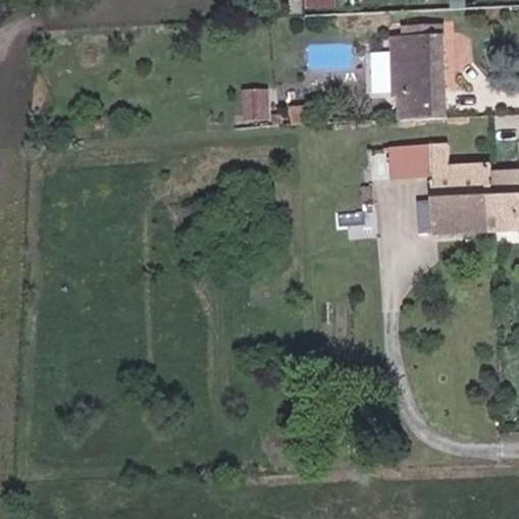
[(398,118),(447,116),(443,22),(400,26),(401,35),(388,35),(392,99),(397,99),(398,118)]
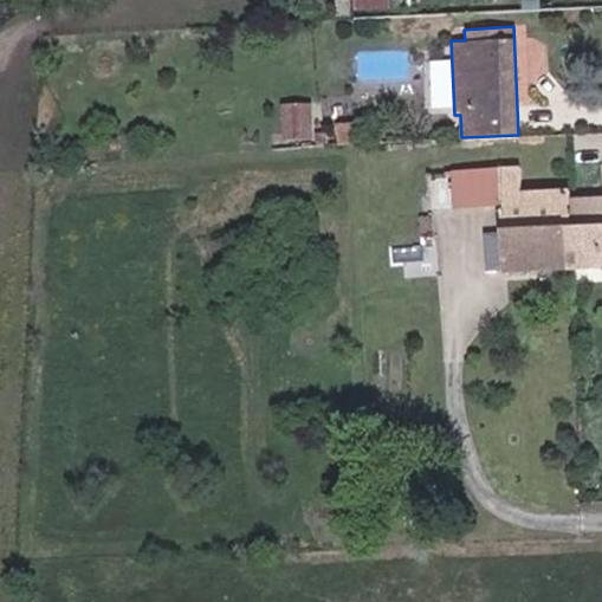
[(282,96),(280,134),(312,134),(312,97),(282,96)]
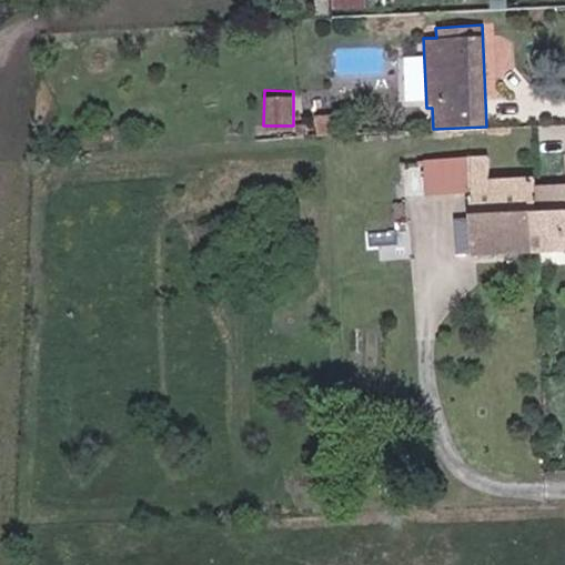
[(486,154),(465,155),(467,193),(468,218),(471,251),(471,253),(532,251),(530,212),(534,211),(533,185),(532,177),(487,180),(486,154)]
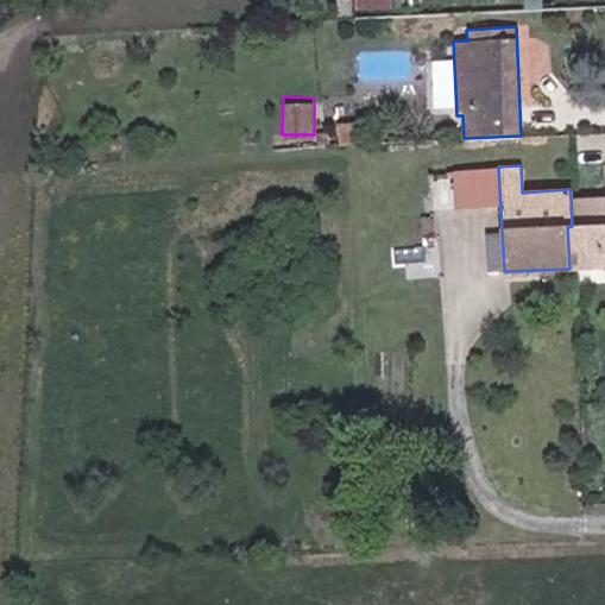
[(500,207),(498,166),(470,168),(473,208),(500,207)]
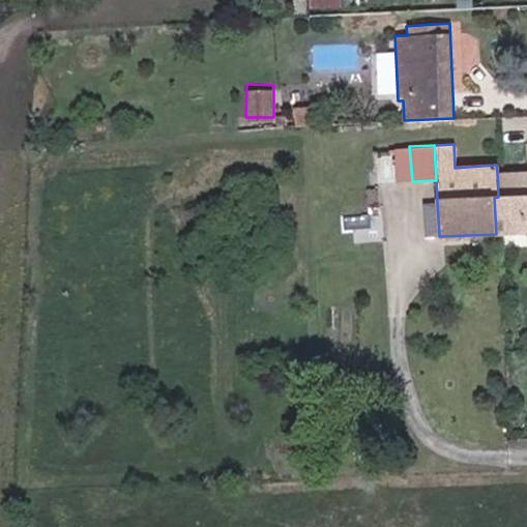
[(374,184),(412,181),(409,146),(371,148),(374,184)]
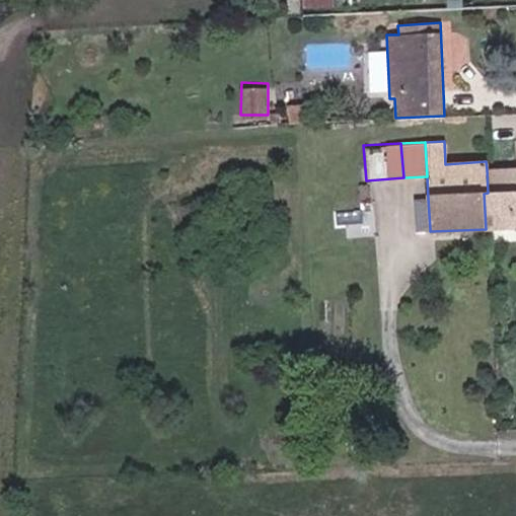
[(515,226),(515,168),(487,169),(488,193),(484,194),(486,229),(515,226)]
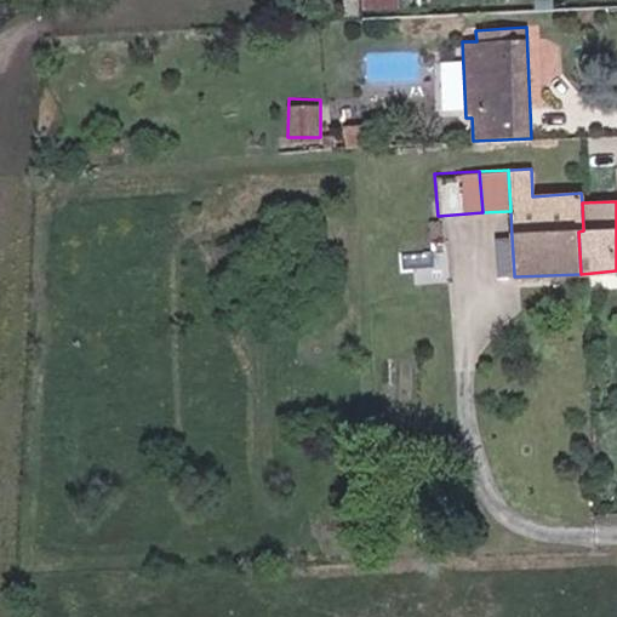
[(514,274),(512,238),(493,238),(496,274),(514,274)]
